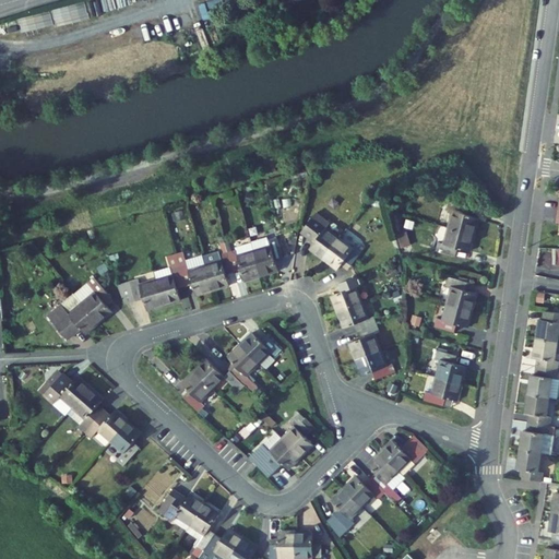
[(67,67),(79,63),(74,48),(62,51),(67,67)]
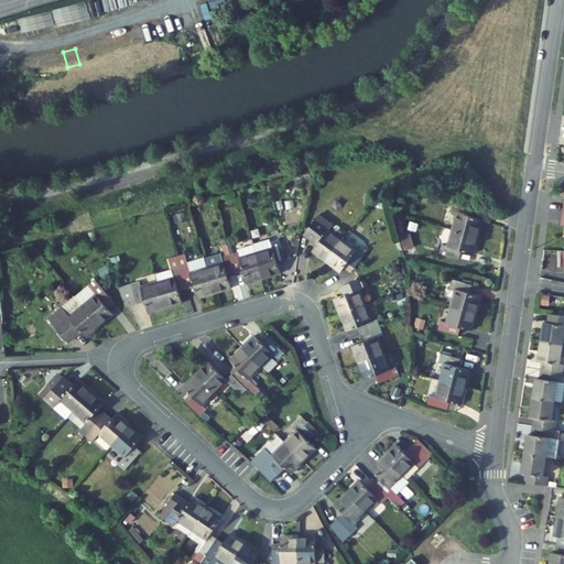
[(370,173),(369,164),(358,165),(359,174),(370,173)]
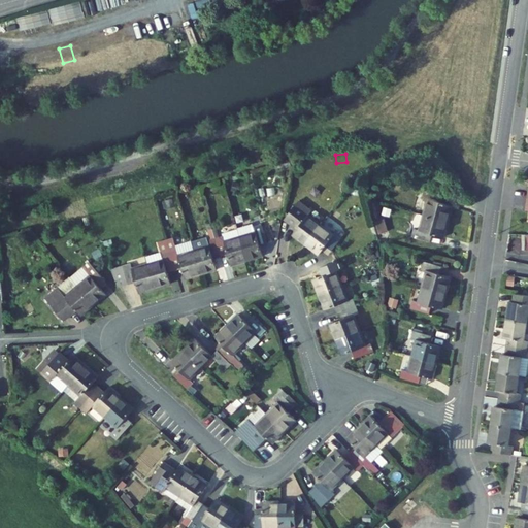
[(448,222),(453,205),(441,202),(443,195),(425,190),(422,198),(427,199),(423,215),(448,222)]
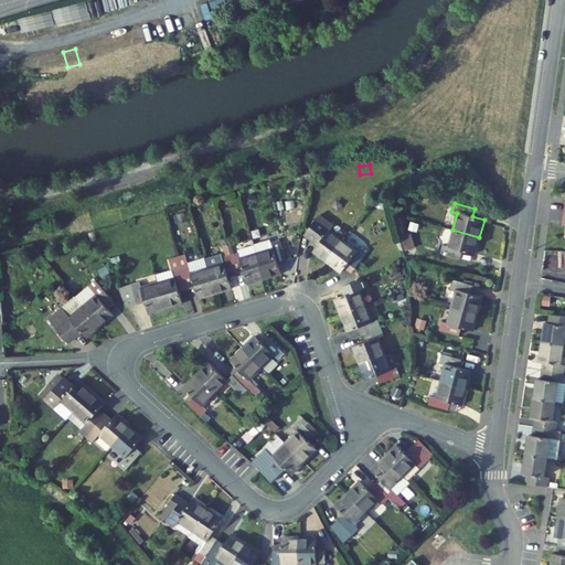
[(187,221),(184,213),(178,215),(180,223),(187,221)]
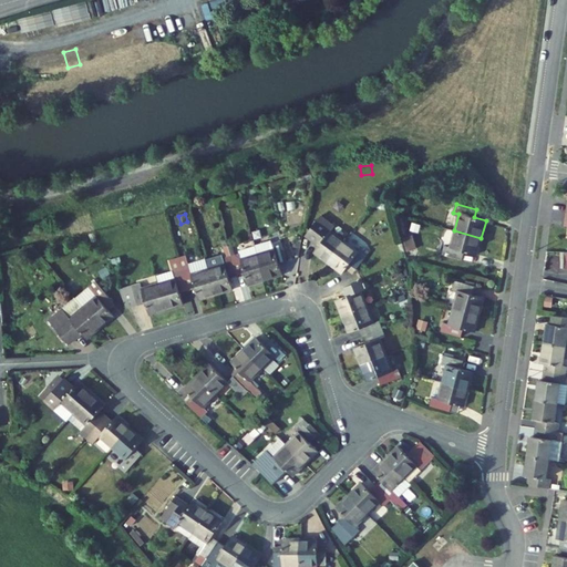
[(346,240),(331,230),(334,226),(321,216),(306,236),(312,241),(315,238),(321,243),(319,246),(313,251),(328,263),(346,240)]
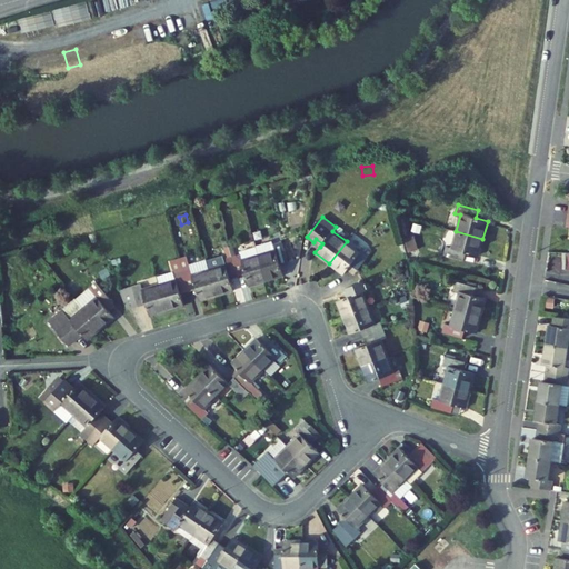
[(479,256),(482,239),(456,231),(451,248),(446,247),(443,256),(465,261),(467,252),(479,256)]
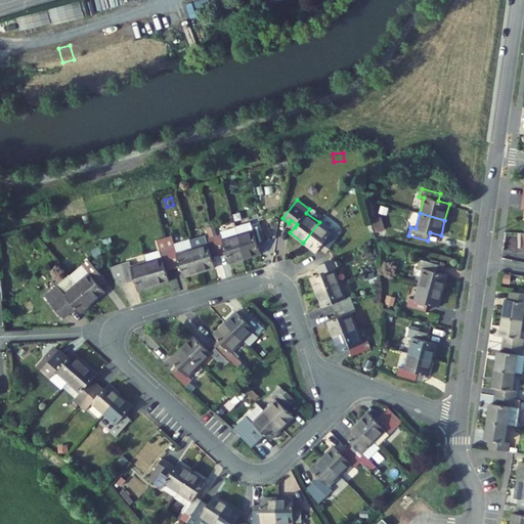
[(381,218),(374,220),(377,233),(384,231),(381,218)]
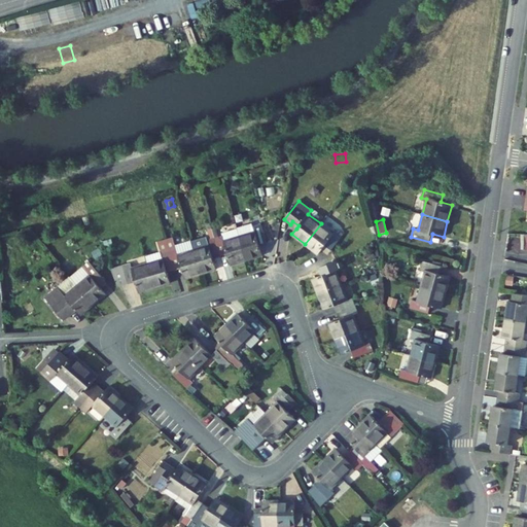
[(252,226),(252,223),(237,227),(239,235),(254,231),(252,226)]
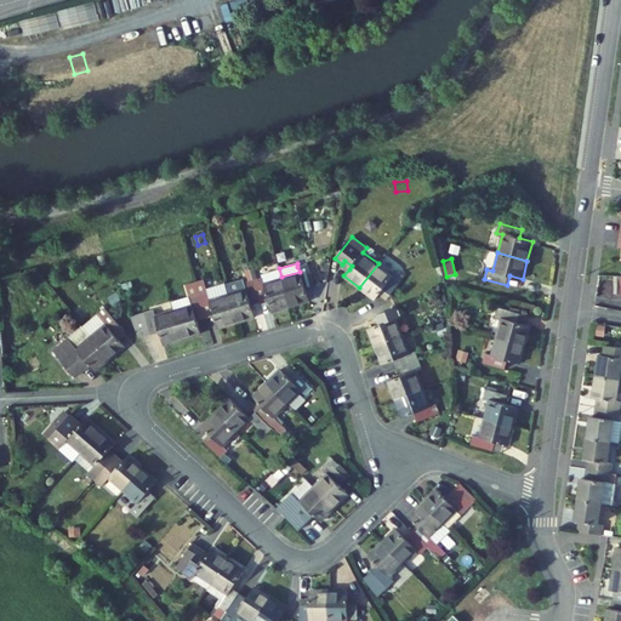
[(314,286),(308,263),(297,267),(300,272),(281,277),(291,307),(309,301),(306,289),(314,286)]
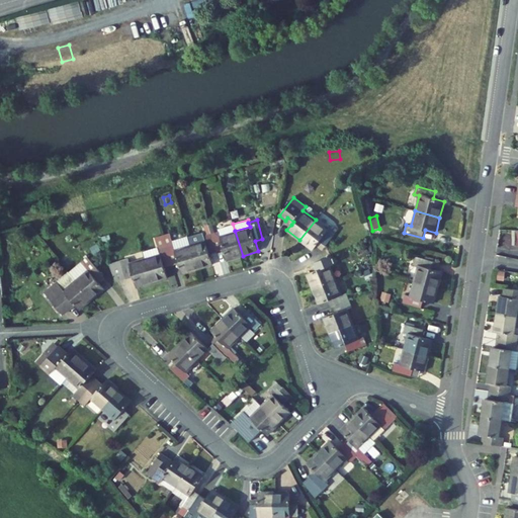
[(326,246),(337,231),(331,226),(328,230),(316,220),(299,240),(313,250),(317,245),(320,242),(326,246)]
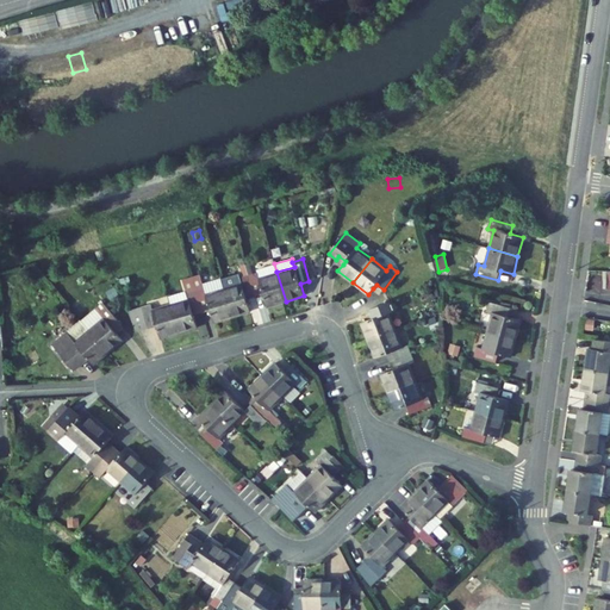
[(232,317),(221,279),(204,284),(201,274),(192,278),(203,313),(210,311),(213,323),(232,317)]
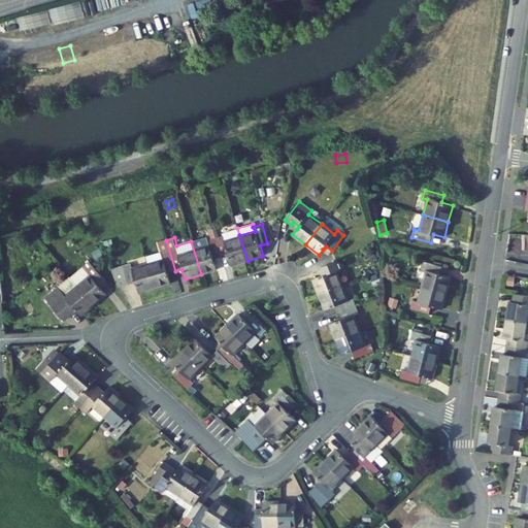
[(216,238),(211,239),(208,240),(209,244),(206,245),(204,237),(191,241),(201,274),(218,270),(213,259),(221,257),(216,238)]
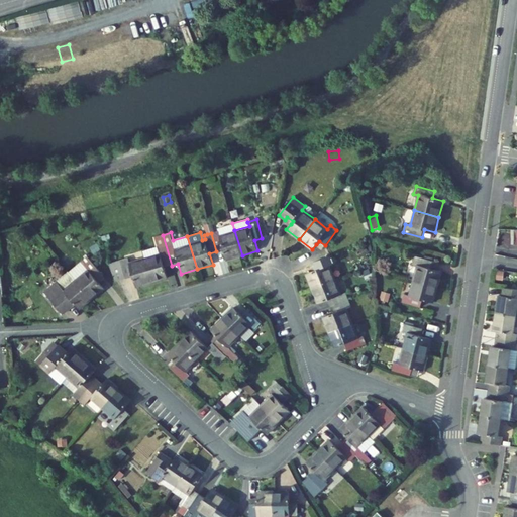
[(172,266),(163,235),(154,237),(158,246),(158,247),(142,251),(144,257),(151,283),(168,278),(165,268),(172,266)]
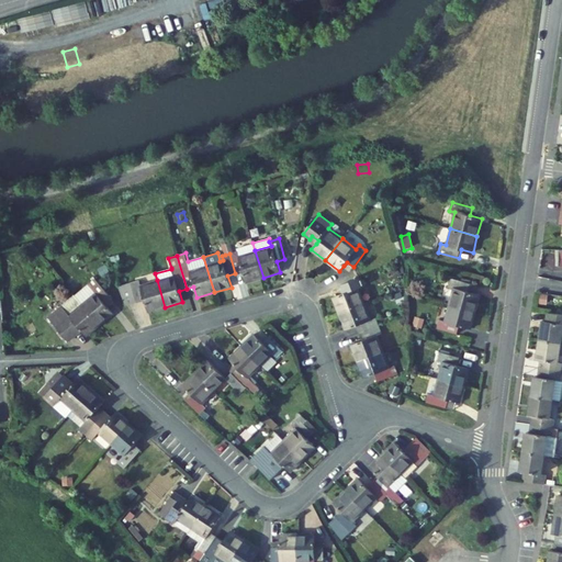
[(353,267),(347,262),(344,266),(350,271),(353,267)]
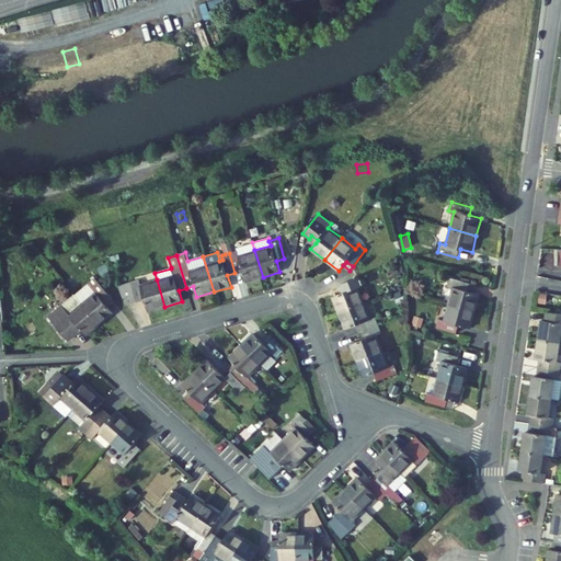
[(365,304),(358,287),(363,286),(359,277),(341,285),(343,293),(332,297),(339,313),(365,304)]
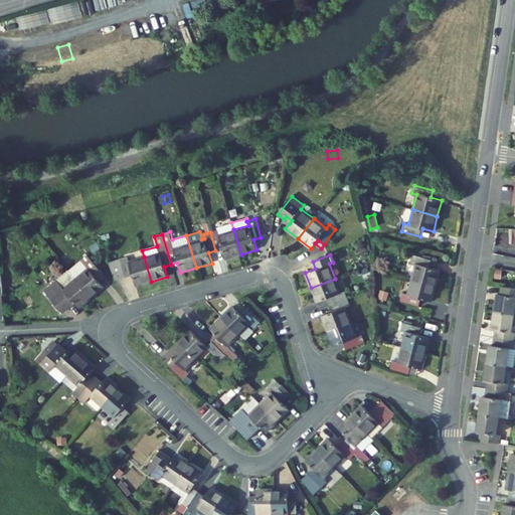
[(98,279),(103,274),(88,255),(69,271),(92,298),(104,288),(100,282),(98,279)]
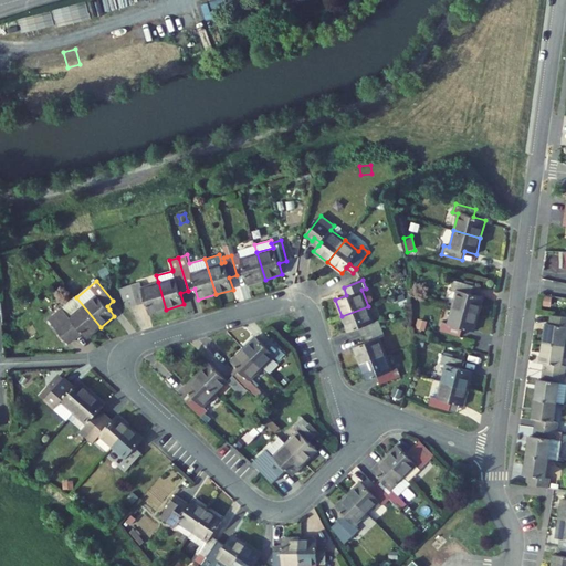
[(479,314),(483,297),(475,295),(472,294),(474,286),(454,281),(452,290),(457,291),(452,307),(479,314)]
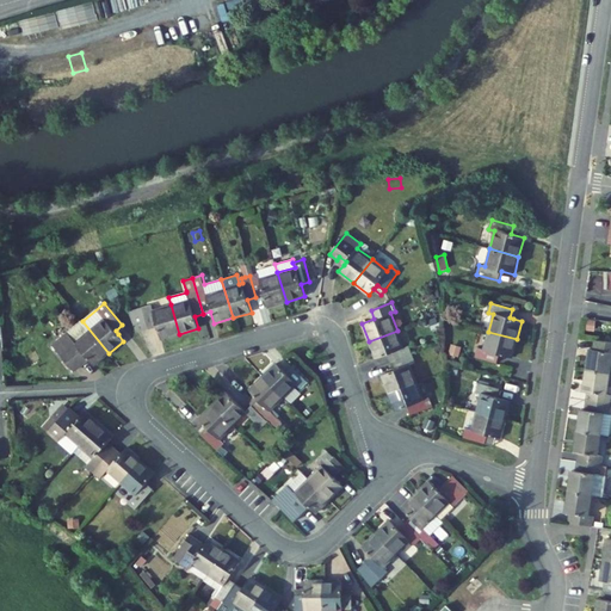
[(179,334),(171,304),(153,310),(152,306),(129,312),(137,333),(158,327),(161,339),(179,334)]
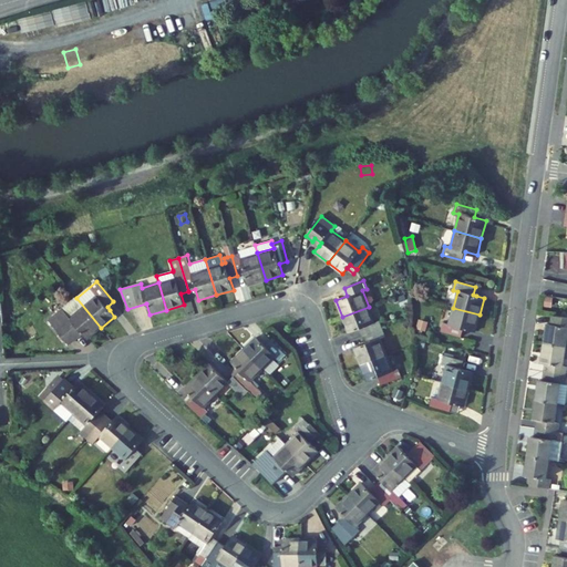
[(101,328),(76,298),(63,309),(49,321),(69,344),(76,339),(73,336),(80,330),(82,333),(88,339),(101,328)]
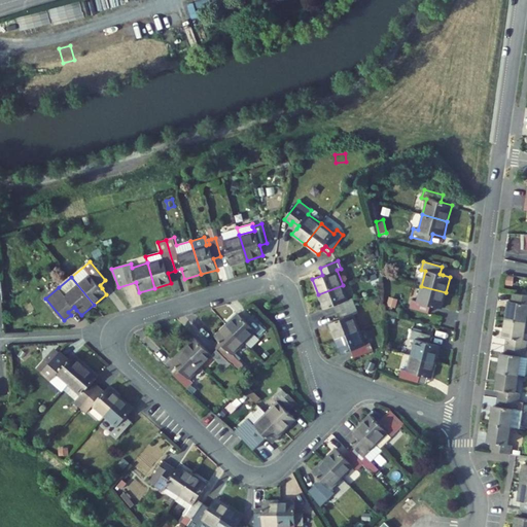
[(348,300),(343,285),(318,294),(324,310),(335,306),(337,313),(355,306),(352,299),(348,300)]
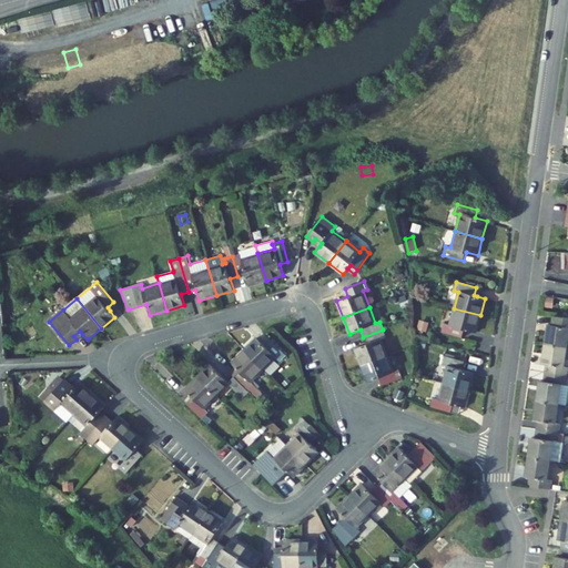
[(476,333),(480,315),(454,308),(449,325),(445,323),(442,333),(463,338),(465,330),(476,333)]
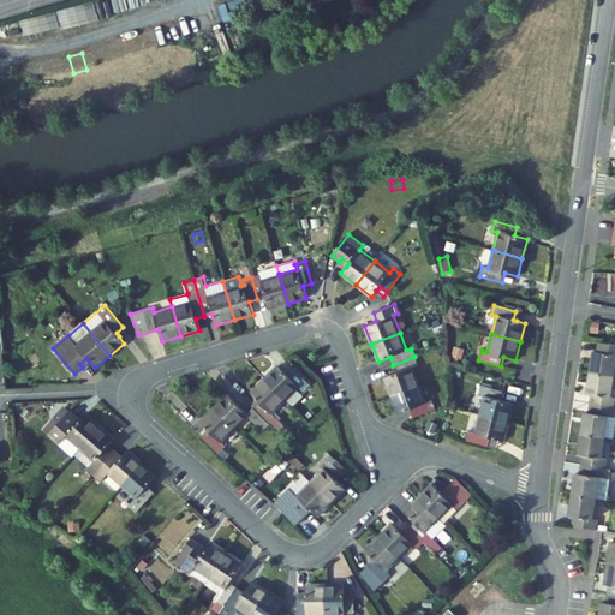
[(614,344),(599,342),(598,352),(593,351),(591,372),(614,376),(614,344)]
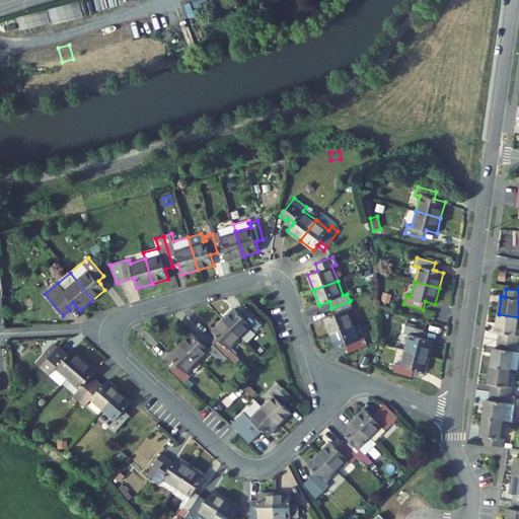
[(354,325),(349,310),(353,308),(350,301),(331,308),(335,314),(324,318),(330,334),(354,325)]
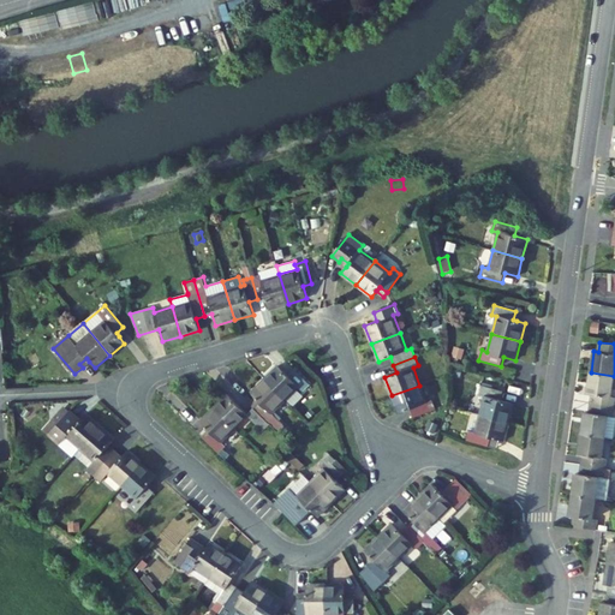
[(310,384),(294,368),(287,375),(279,365),(264,380),(286,401),(299,388),(303,392),(310,384)]
